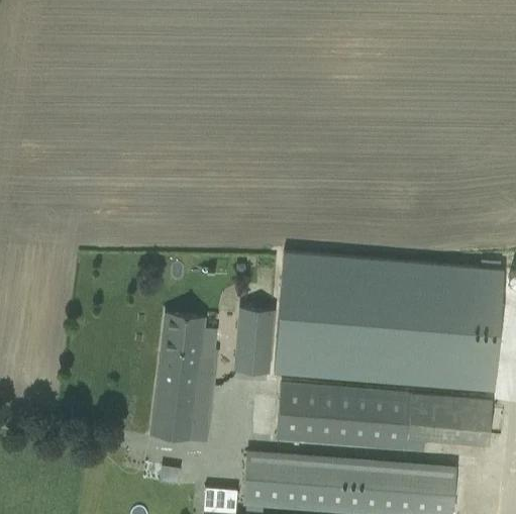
[(277,340),(274,375),(494,392),(495,357),(495,355),(496,355),(503,272),(284,253),(278,329),(277,340)]
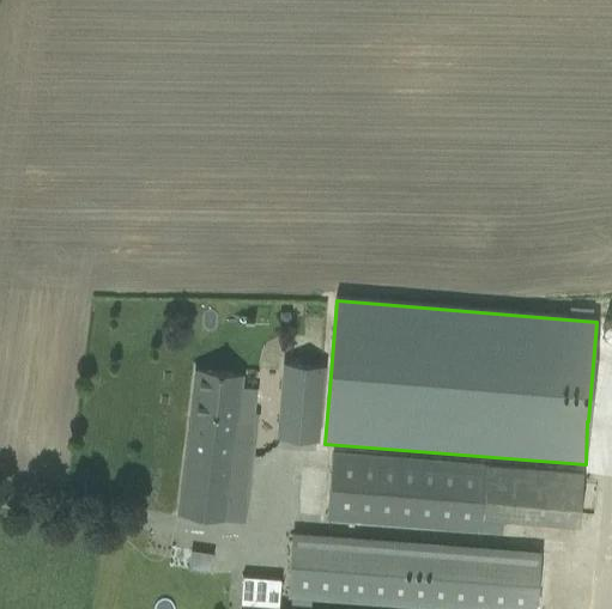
[(285,365),(282,410),(323,414),(327,369),(285,365)]
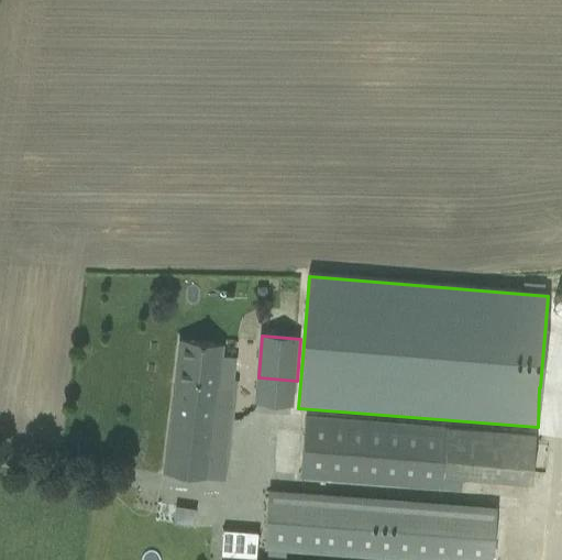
[(180,343),(165,474),(224,482),(228,460),(237,384),(234,384),(219,382),(221,359),(222,348),(202,346),(180,343)]
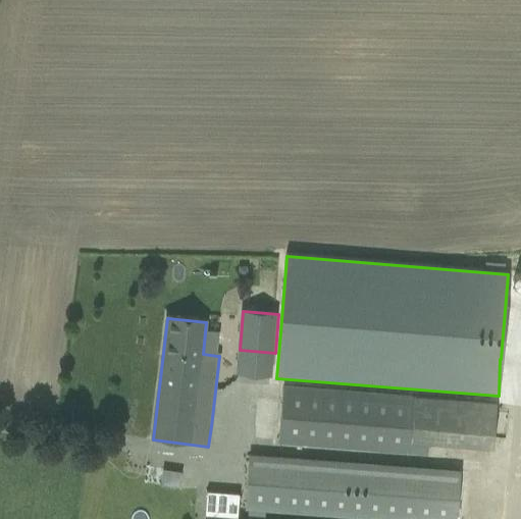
[(278,445),(410,456),(411,443),(463,448),(467,404),(283,387),(278,445)]
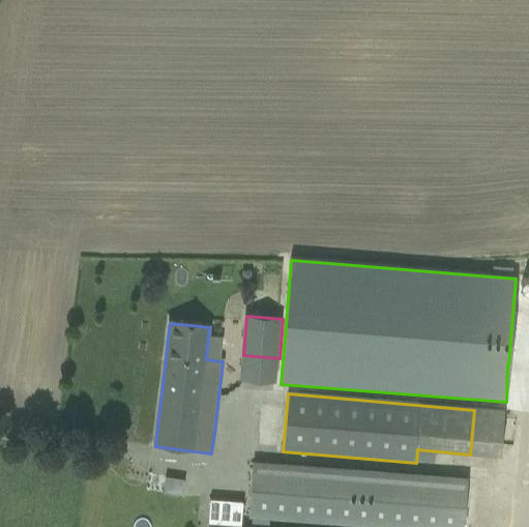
[(254,464),(250,519),(347,526),(463,526),(468,481),(254,464)]
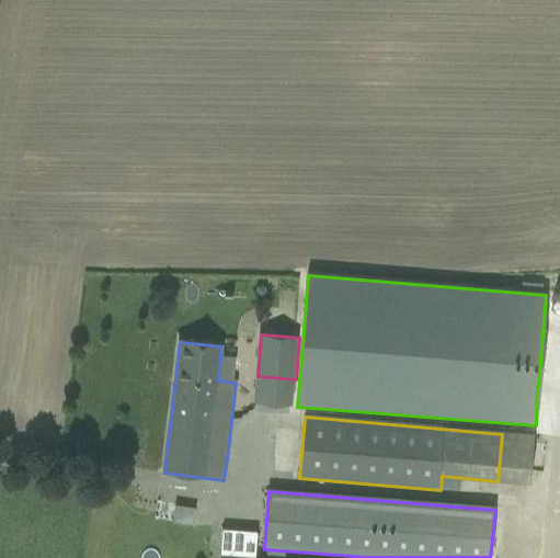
[(191,505),(190,516),(209,517),(209,507),(191,505)]
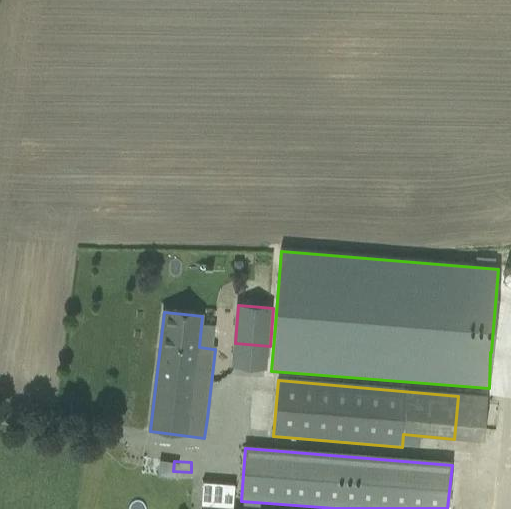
[(203,484),(200,508),(233,508),(235,487),(207,485),(203,484)]
